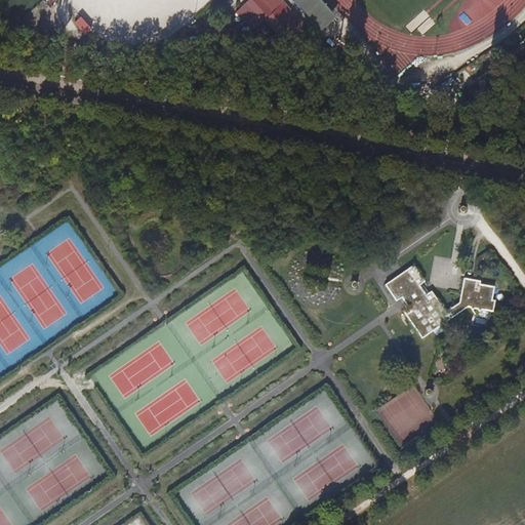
[(281,0),(247,0),(235,11),(253,32),(265,21),(284,41),(291,35),(298,43),(311,33),(281,0)]
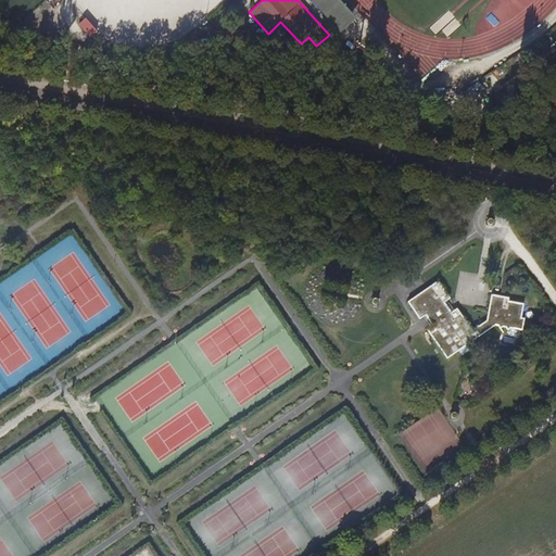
[(314,0),(342,30),(354,20),(336,0),(314,0)]
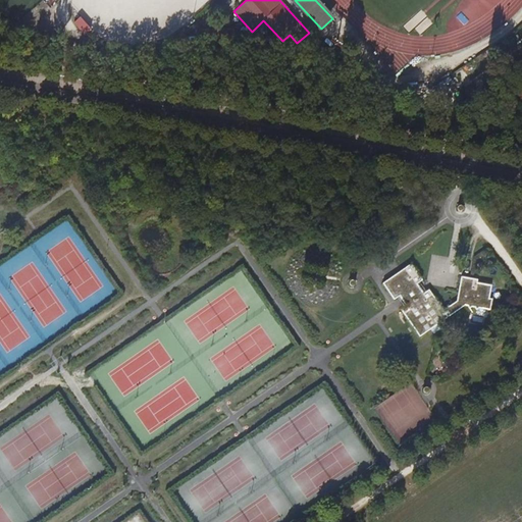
[(84,35),(91,29),(83,17),(75,22),(84,35)]
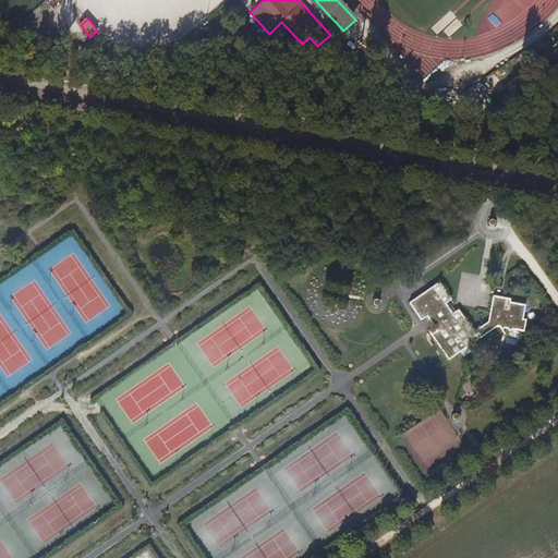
[(111,53),(112,45),(88,39),(86,48),(102,51),(111,53)]
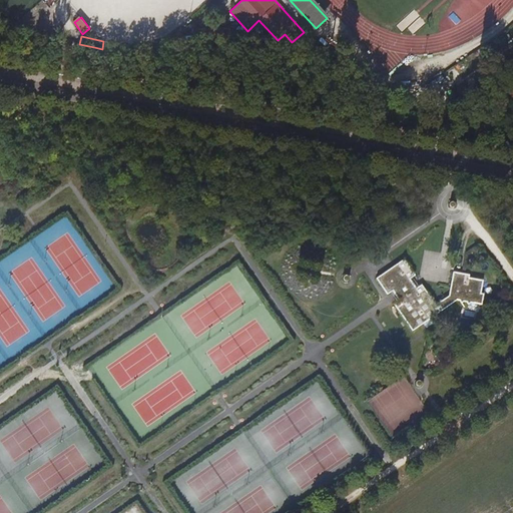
[(394,304),(413,330),(454,301),(458,301),(460,304),(463,302),(465,302),(467,305),(470,303),(479,304),(481,295),(479,294),(481,280),(468,278),(469,276),(453,273),(449,297),(436,305),(421,285),(416,288),(409,279),(415,274),(404,259),(375,279),(387,295),(392,291),(399,300),(394,304)]
